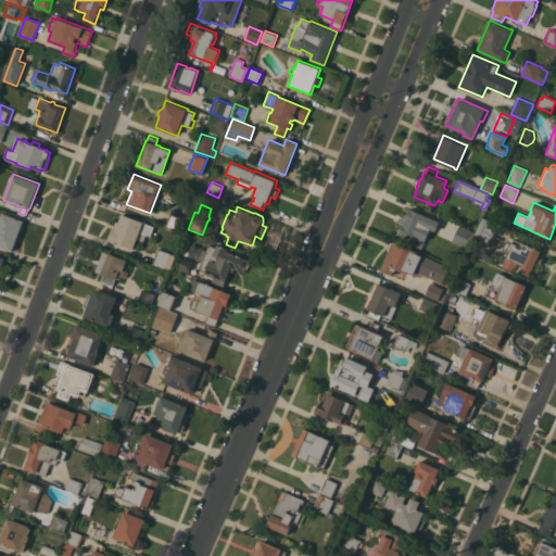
[(440,222),(436,231),(431,229),(422,249),(412,244),(414,240),(399,234),(403,224),(401,223),(403,217),(405,218),(409,209),(440,222)]
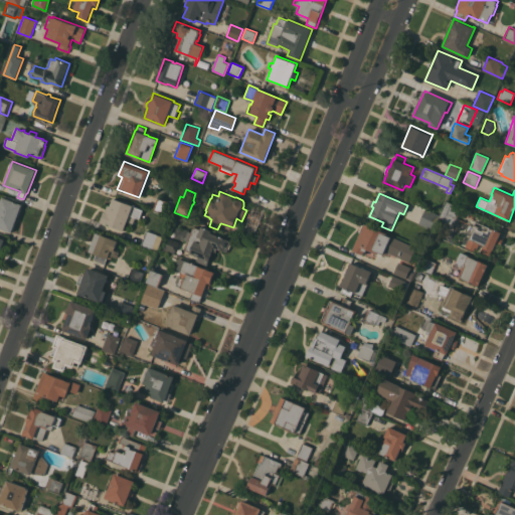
[(2,196),(22,204),(17,217),(19,217),(17,223),(15,222),(12,232),(0,227),(0,201),(1,201),(2,196)]
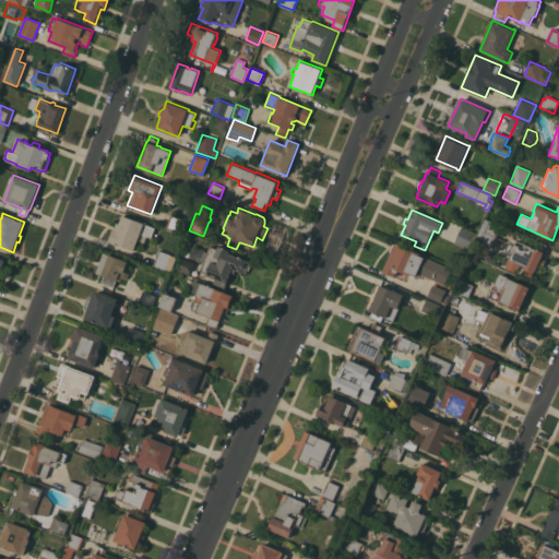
[(183,218),(185,216),(190,218),(183,234),(166,227),(170,215),(173,215),(173,214),(183,218)]
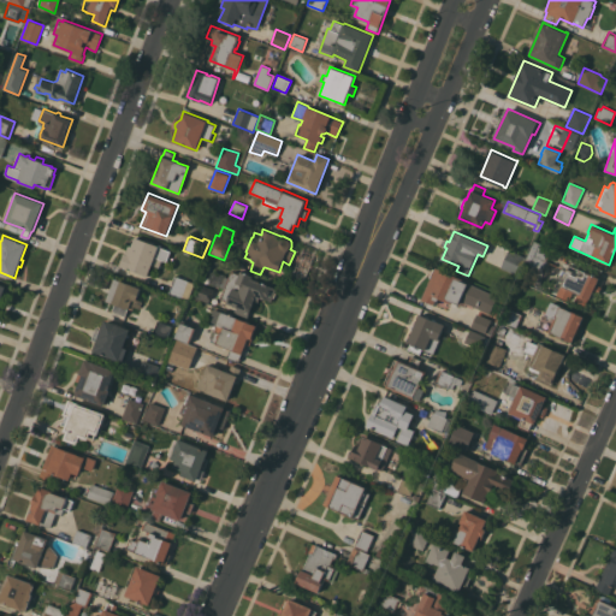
[(135,237),(159,246),(159,247),(171,250),(167,261),(161,260),(159,267),(152,265),(148,276),(120,266),(125,253),(126,253),(129,244),(132,246),(135,237)]
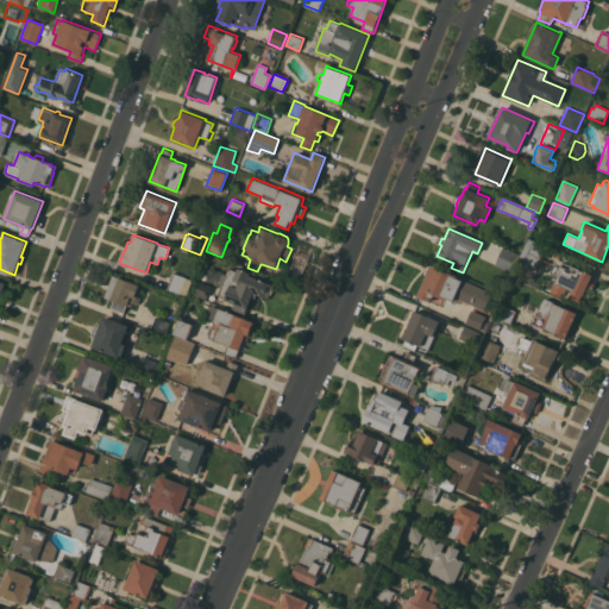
[(545,244),(534,269),(516,262),(528,237),(545,244)]
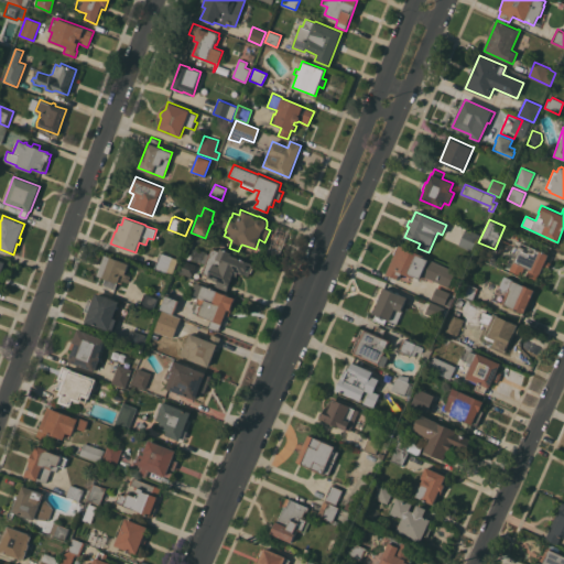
[(465,228),(479,235),(472,251),(458,246),(465,228)]
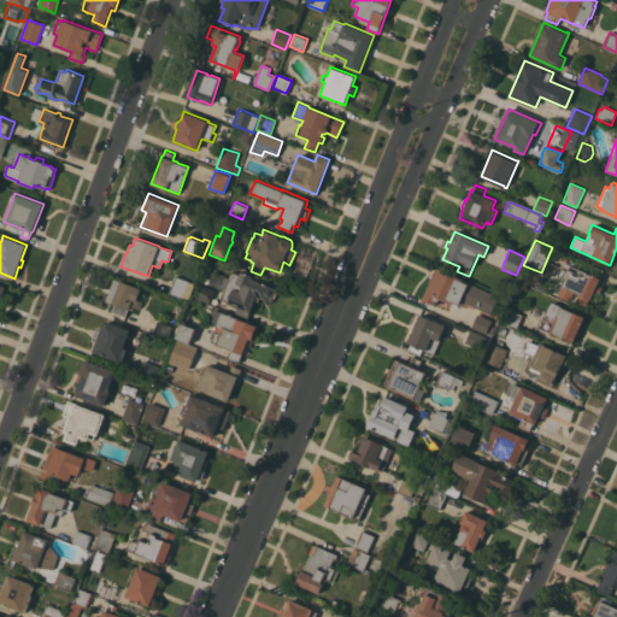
[(462,300),(459,305),(454,303),(453,304),(440,298),(438,304),(435,304),(435,305),(423,299),(433,278),(430,277),(434,269),(436,270),(438,268),(464,280),(463,281),(469,283),(499,297),(491,315),(462,300)]
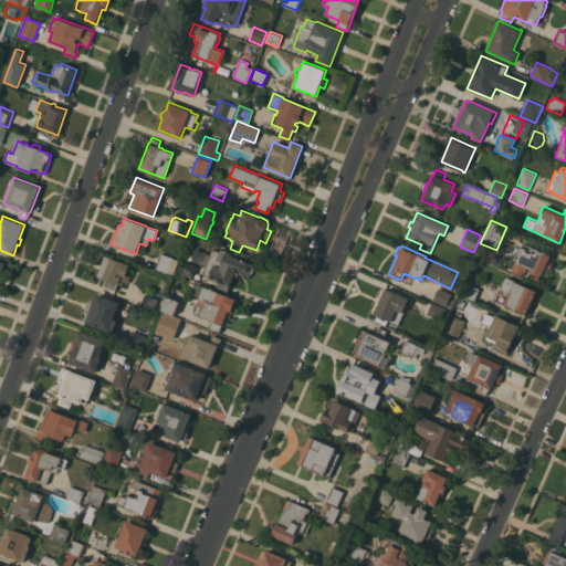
[(523,276),(512,271),(515,262),(516,262),(522,250),(521,250),(522,247),(527,249),(525,252),(531,254),(533,248),(551,255),(542,274),(541,274),(538,281),(527,276),(531,270),(527,268),(523,276)]
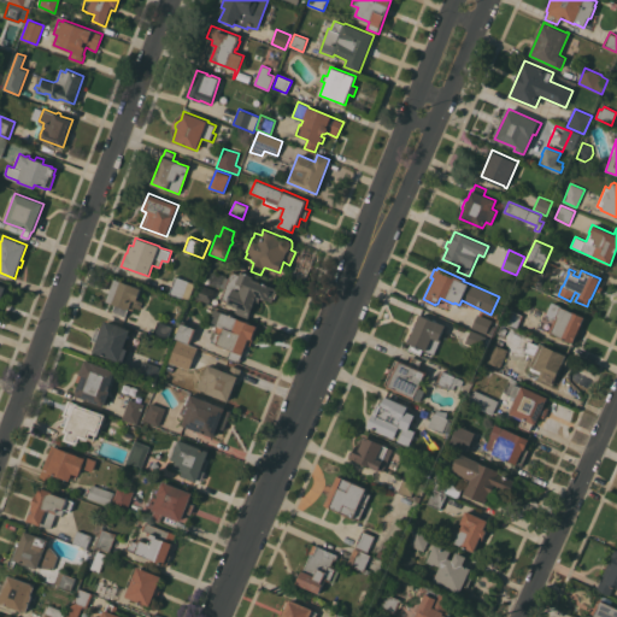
[(272,303),(260,298),(258,303),(254,301),(248,318),(235,312),(236,307),(227,303),(228,301),(222,299),(222,298),(225,289),(221,287),(225,276),(229,277),(231,272),(233,272),(233,271),(240,275),(241,271),(254,276),(253,278),(271,286),(277,288),(276,292),(277,293),(275,298),(274,298),(272,303)]
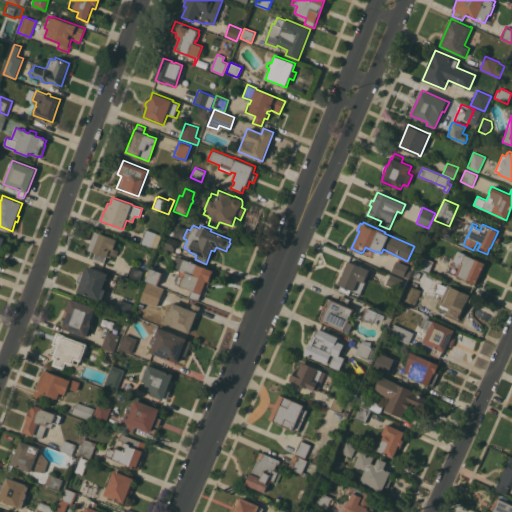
[(162,235),(156,249),(140,243),(146,229),(162,235)]
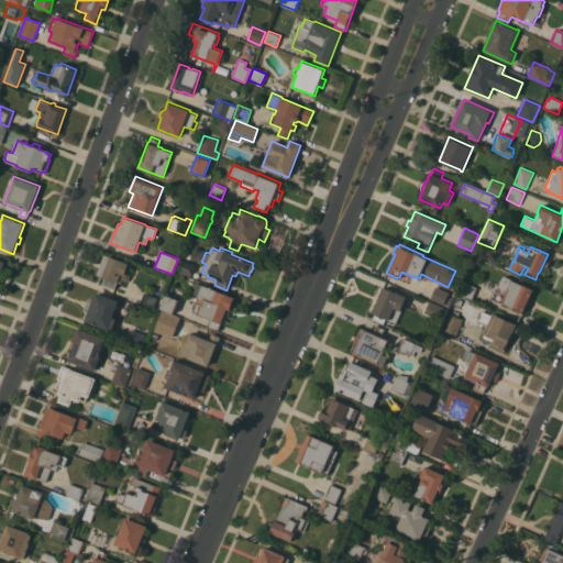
[(105,254),(129,263),(129,264),(127,271),(127,269),(125,274),(130,275),(128,282),(122,280),(121,283),(118,290),(102,284),(105,277),(97,275),(105,254)]
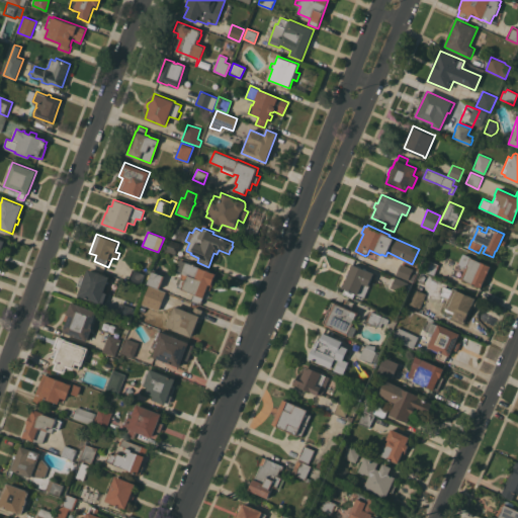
[(176,254),(162,249),(166,238),(180,242),(176,254)]
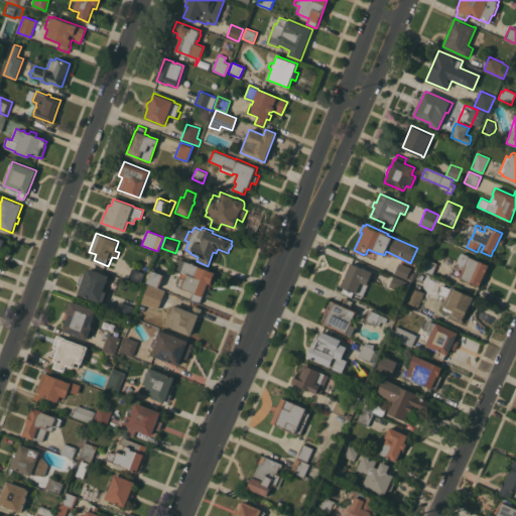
[(480,286),(461,278),(466,267),(458,263),(462,253),(470,256),(489,265),(480,286)]
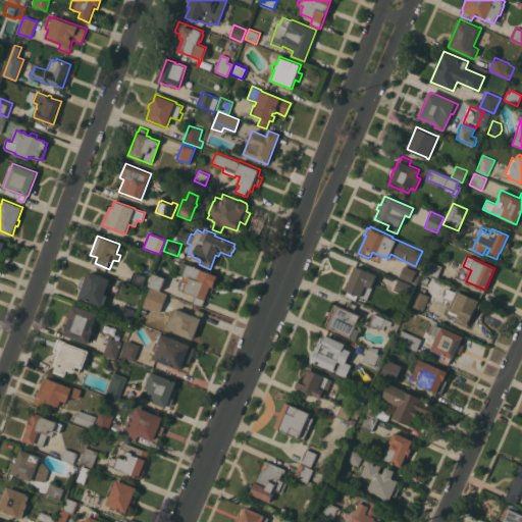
[(193,303),(195,296),(178,289),(184,274),(176,272),(180,261),(188,264),(188,263),(217,275),(213,285),(214,286),(212,293),(208,291),(202,307),(193,303)]
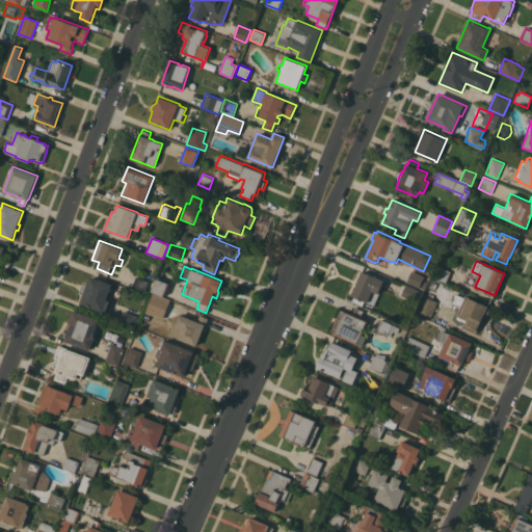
[(452,272),(447,283),(435,277),(440,267),(452,272)]
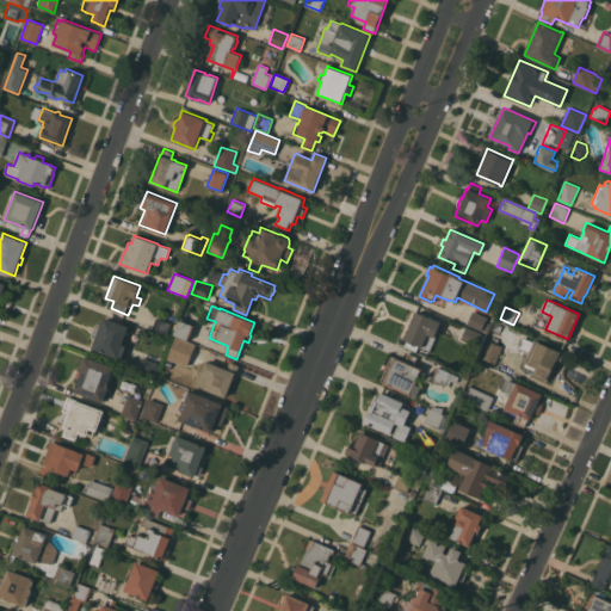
[(433,319),(434,319),(442,322),(436,337),(437,337),(430,351),(419,346),(417,351),(405,346),(407,340),(406,339),(406,340),(403,339),(405,338),(403,337),(407,329),(408,329),(409,327),(408,327),(411,322),(414,315),(413,315),(414,313),(415,313),(417,310),(433,319)]
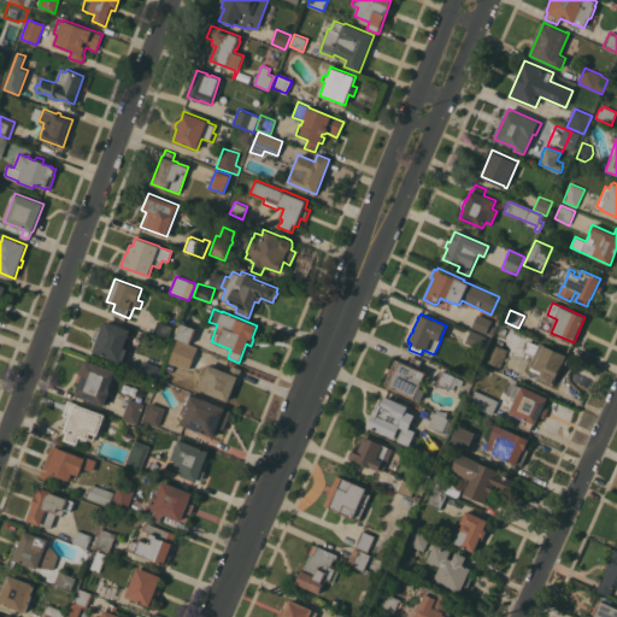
[(492,321),(487,334),(472,327),(477,313),(492,321)]
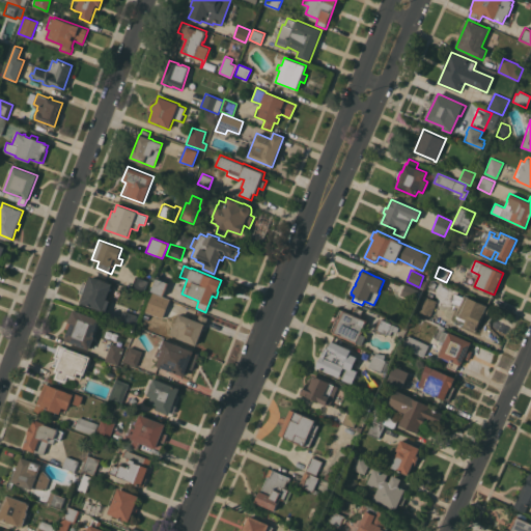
[(113,283),(112,284),(117,286),(115,292),(110,290),(107,299),(110,300),(106,310),(103,309),(103,310),(80,302),(83,295),(79,294),(83,281),(88,283),(90,275),(113,283)]
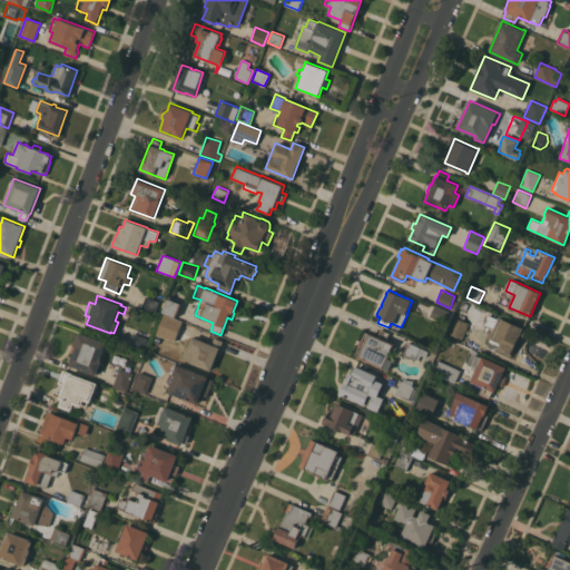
[(159,302),(155,314),(141,308),(146,296),(159,302)]
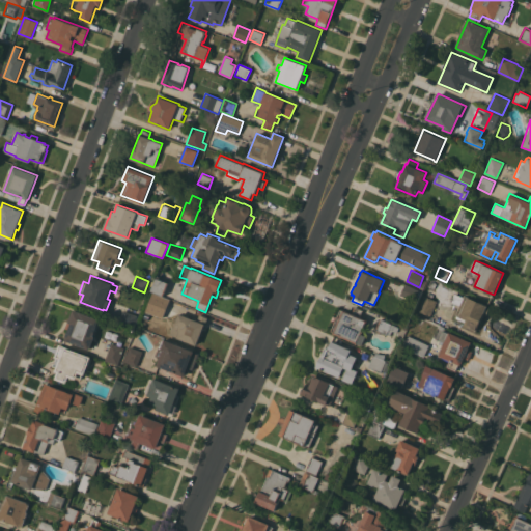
[(164,296),(151,291),(157,278),(169,282),(164,296)]
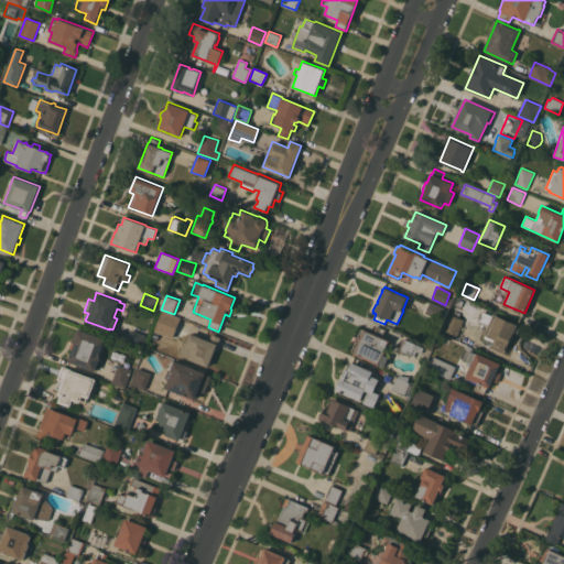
[(444,307),(440,320),(425,313),(431,302),(444,307)]
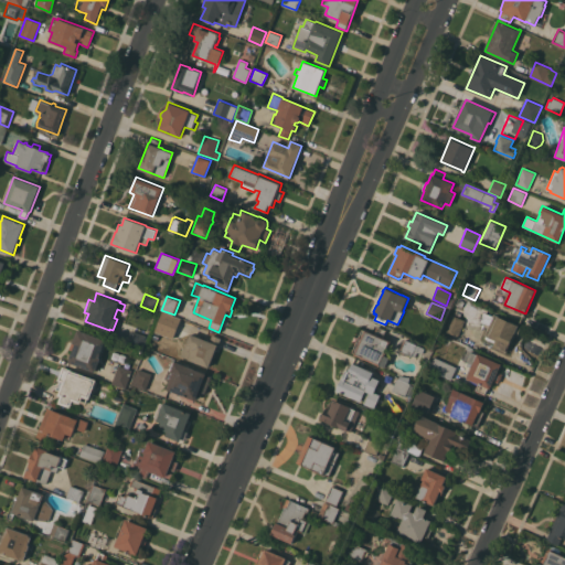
[(458,337),(444,330),(451,313),(454,316),(456,310),(461,313),(459,318),(465,320),(458,337)]
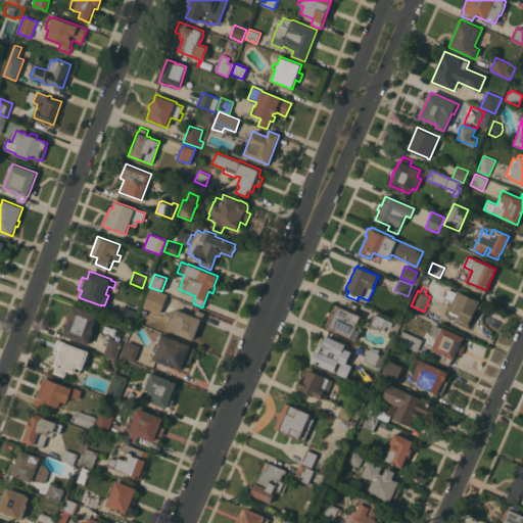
[(456,321),(459,315),(448,311),(458,290),(480,300),(480,301),(482,303),(479,311),(476,310),(469,326),(456,321)]
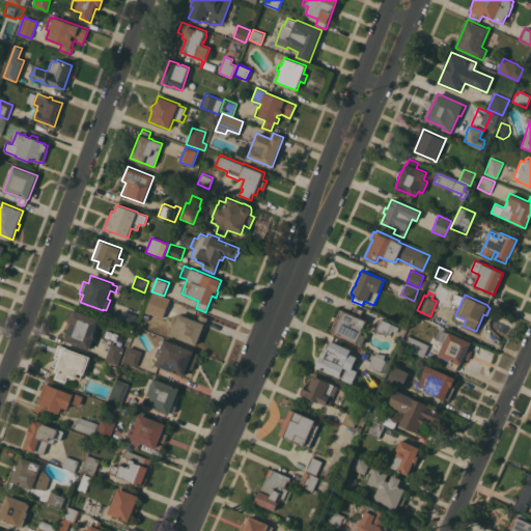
[(363,310),(360,316),(368,319),(367,323),(366,322),(361,333),(366,336),(362,345),(358,343),(333,333),(334,332),(331,331),(334,323),(333,323),(336,315),(337,316),(340,309),(343,310),(343,309),(352,313),(355,306),(363,310)]
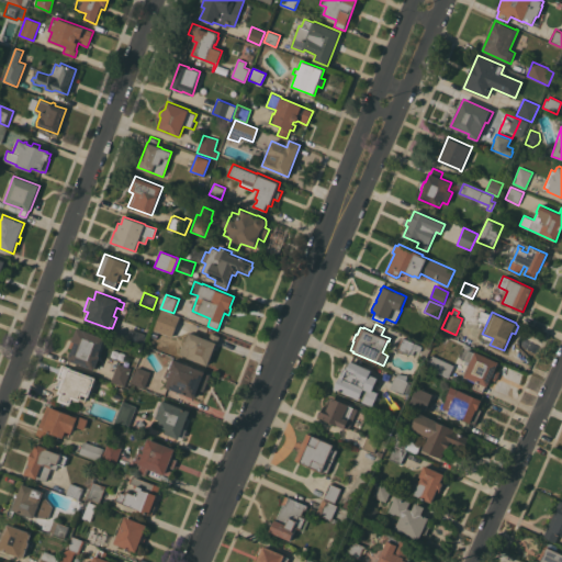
[(105,338),(99,356),(100,356),(94,370),(68,360),(72,348),(69,347),(72,340),(74,340),(78,327),(105,338)]
